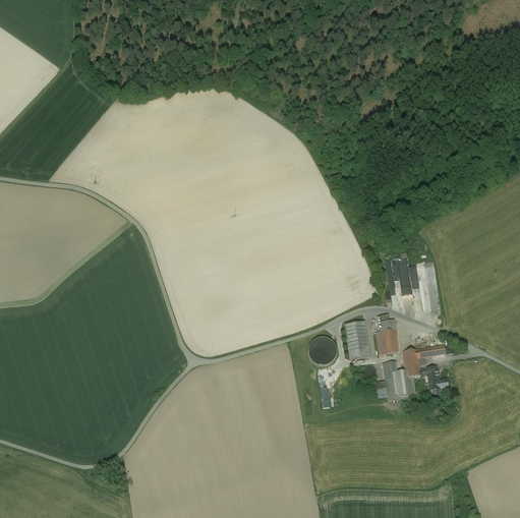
[(418,282),(415,261),(408,262),(407,250),(401,251),(402,255),(386,257),(387,267),(392,266),(394,281),(400,280),(402,300),(414,298),(412,283),(418,282)]
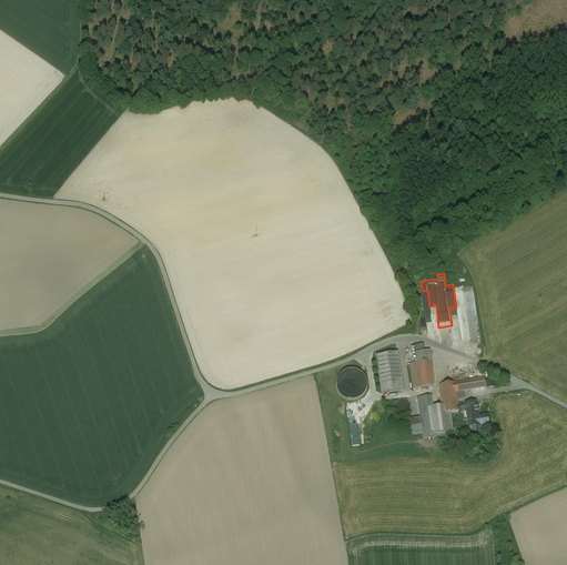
[(423,349),(414,350),(415,361),(426,359),(425,347),(423,349)]
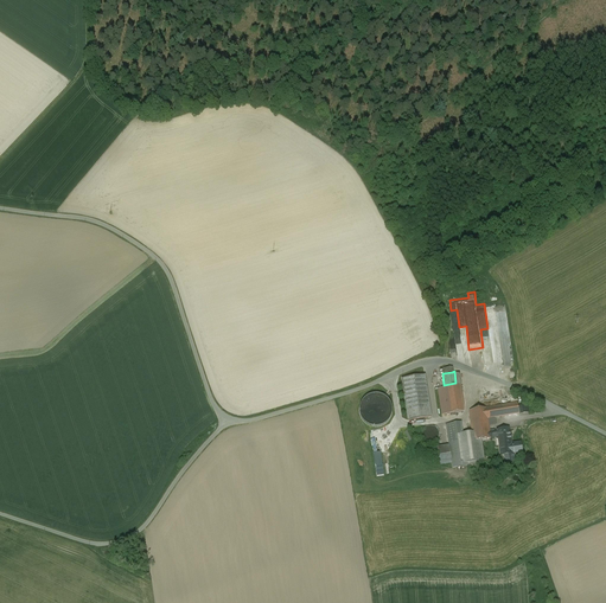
[(423,372),(401,376),(407,417),(429,414),(423,372)]
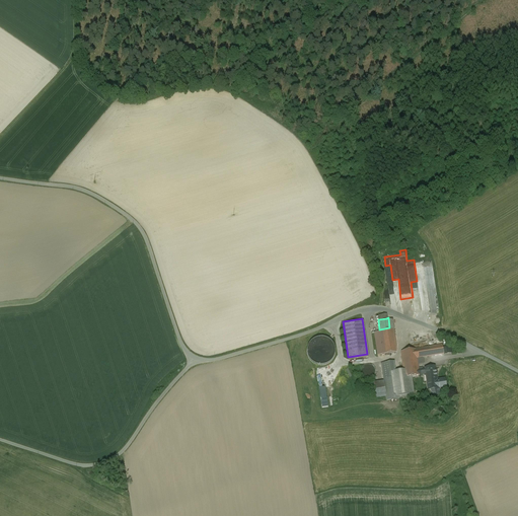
[(379,329),(374,329),(378,352),(395,350),(391,327),(389,327),(379,329)]
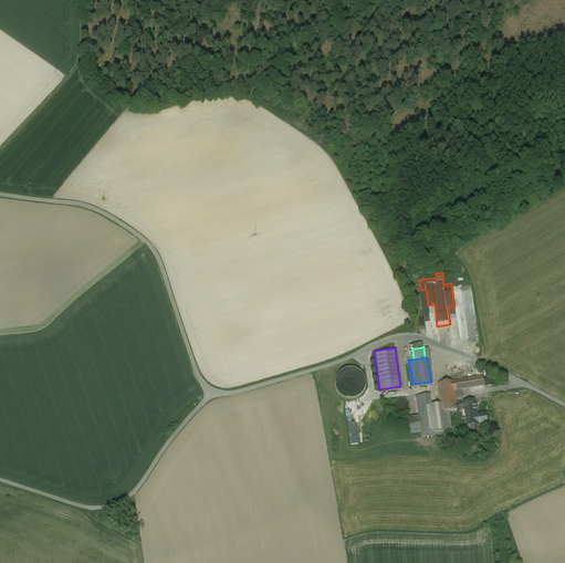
[(352,365),(348,365),(346,366),(344,366),(342,367),(339,369),(337,371),(336,373),(335,375),(335,376),(334,378),(334,381),(334,383),(335,384),(335,386),(336,388),(337,389),(338,391),(341,392),(343,394),(345,394),(347,395),(349,395),(353,395),(355,394),(358,392),(361,391),(362,388),(363,385),(364,383),(364,382),(364,379),(364,377),(363,375),(363,374),(362,372),(359,369),(357,368),(355,366),(353,366),(352,365)]
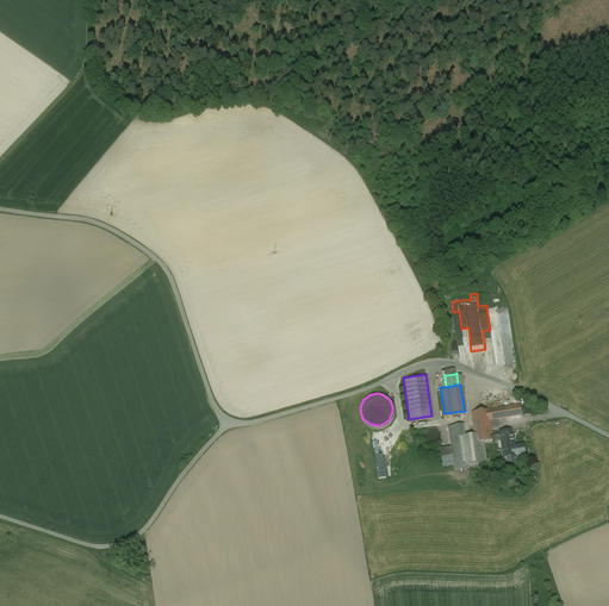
[(519,403),(503,405),(505,414),(520,412),(519,403)]
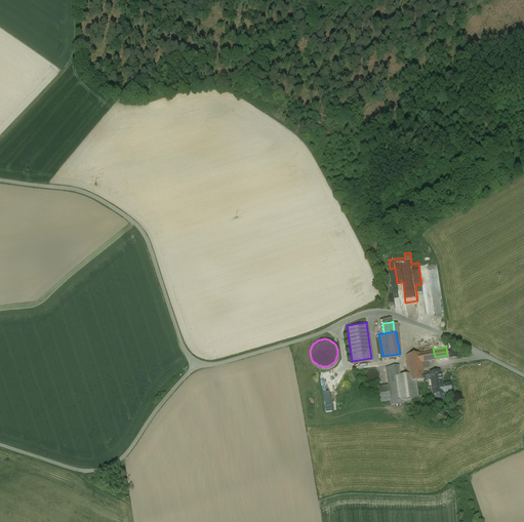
[(433,349),(419,351),(420,359),(420,360),(447,356),(447,355),(435,357),(433,349)]
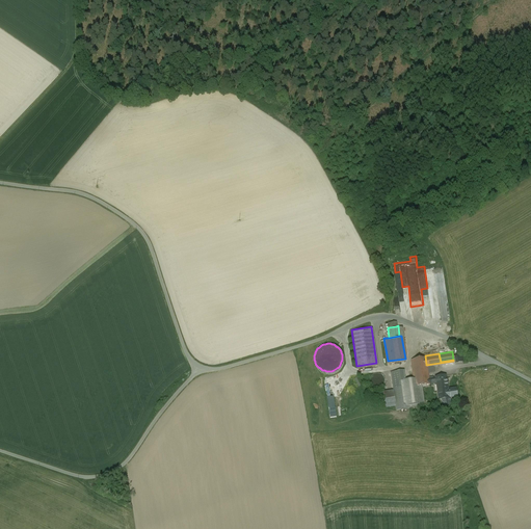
[(425,355),(410,358),(413,376),(427,374),(427,376),(428,376),(426,365),(426,364),(425,355)]
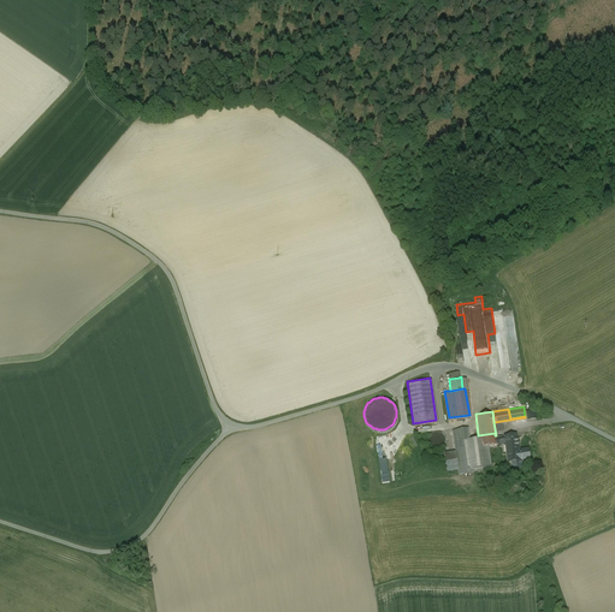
[(478,437),(467,438),(466,427),(451,429),(455,450),(456,463),(457,471),(473,470),(473,469),(488,467),(486,464),(490,464),(488,444),(479,445),(478,435),(475,414),(474,414),(478,437)]
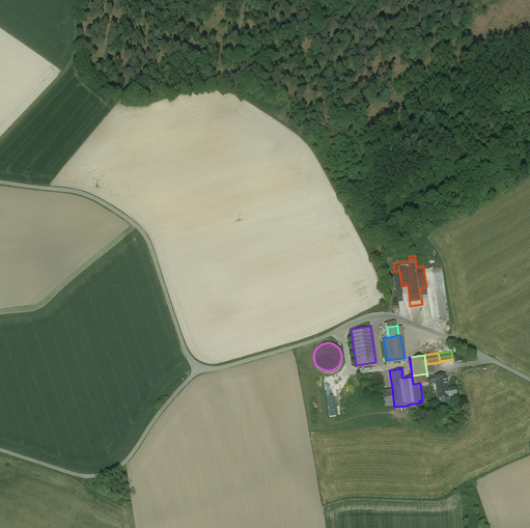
[(377,370),(374,370),(373,370),(372,370),(371,371),(370,371),(369,372),(369,373),(368,374),(368,376),(368,377),(368,378),(368,379),(368,380),(368,381),(369,382),(370,383),(370,384),(371,384),(372,385),(374,385),(375,385),(378,385),(379,384),(380,384),(380,383),(381,383),(382,382),(382,380),(383,379),(383,378),(383,376),(382,374),(382,373),(381,372),(380,371),(379,370),(378,370),(377,370)]
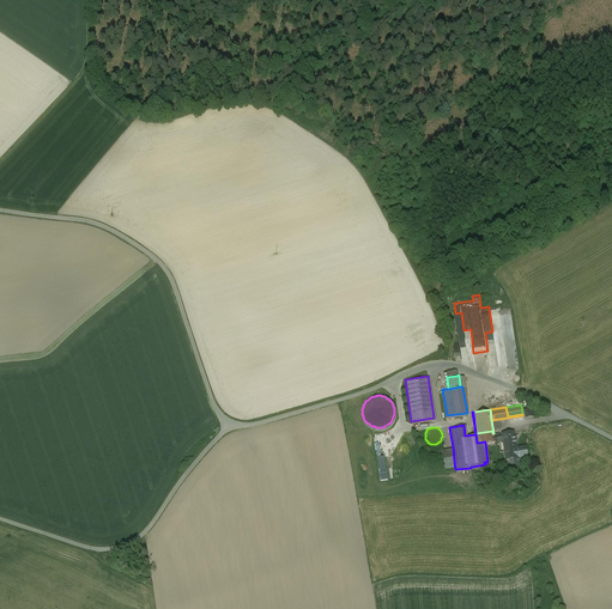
[(511,430),(501,431),(501,432),(494,433),(492,433),(494,439),(502,438),(504,457),(516,455),(515,445),(514,440),(511,430)]
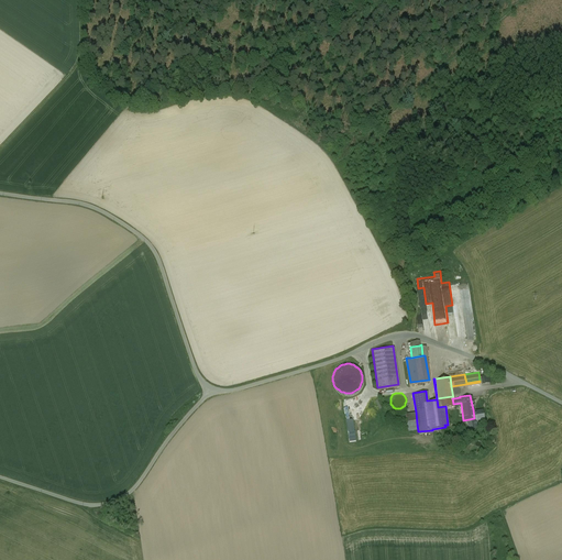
[(452,396),(437,398),(438,407),(445,406),(453,404),(452,398),(452,396)]
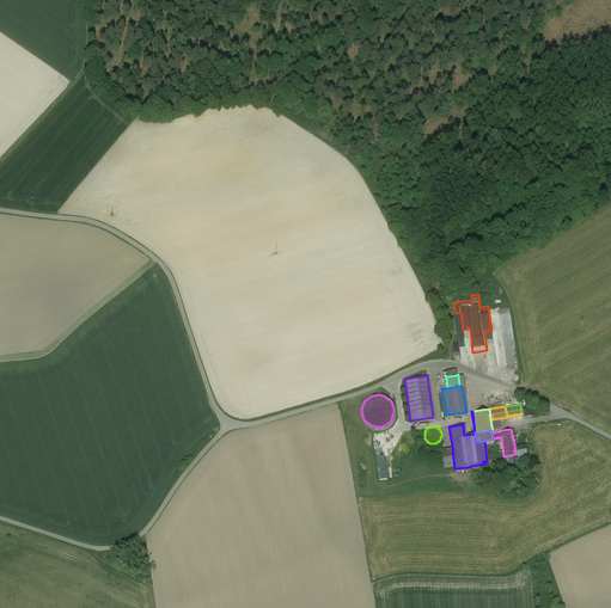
[(523,443),(514,444),(515,454),(524,453),(523,443)]
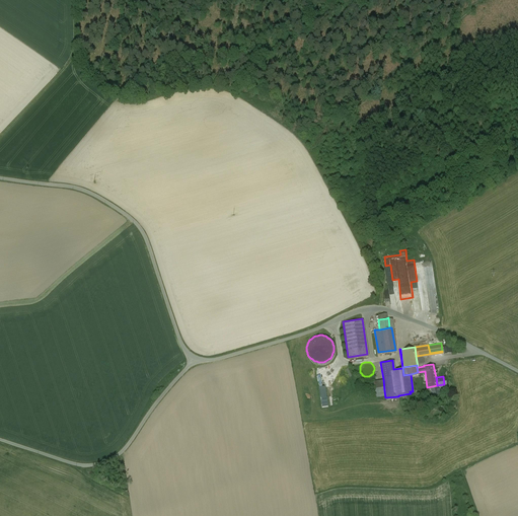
[(383,379),(372,380),(374,391),(384,390),(383,379)]
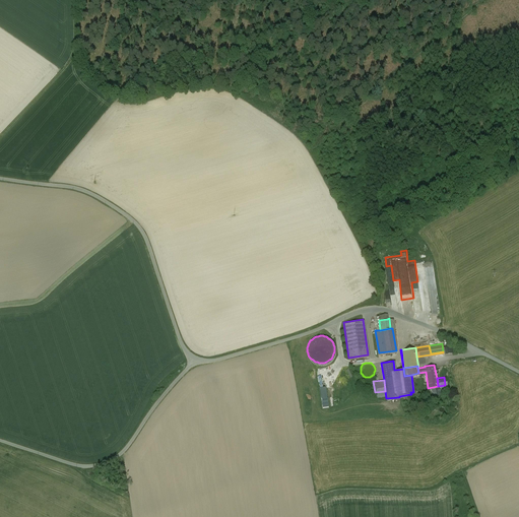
[(323,405),(330,404),(327,384),(320,385),(323,405)]
